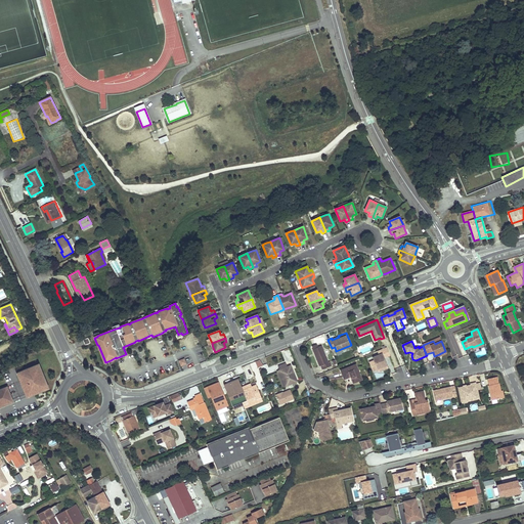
[(320,365),(322,369),(332,365),(330,361),(329,361),(321,345),(318,346),(313,348),(312,349),(319,365),(320,365)]
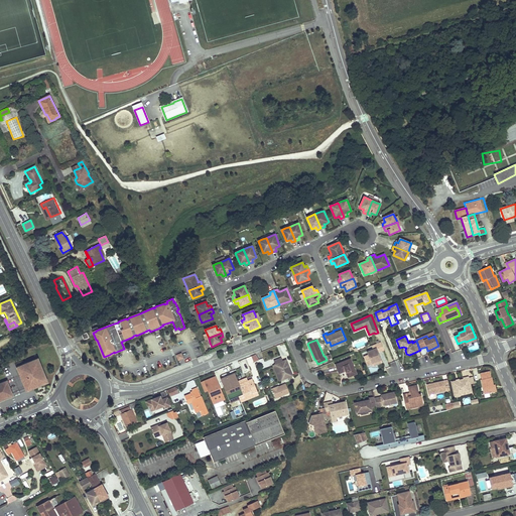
[(368,355),(363,357),(367,366),(370,364),(376,362),(377,364),(382,362),(378,352),(384,350),(381,342),(371,346),(373,350),(367,353),(368,355)]
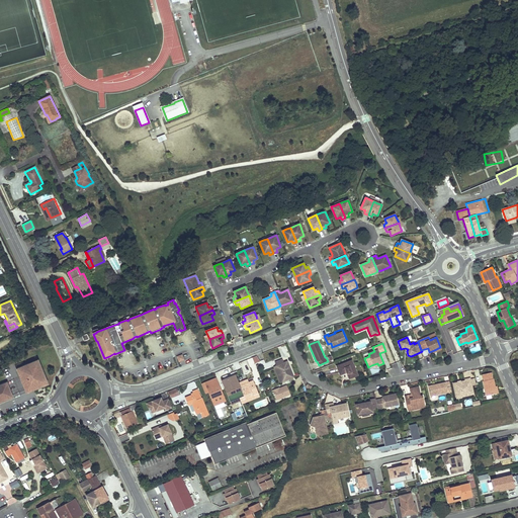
[(184,360),(182,354),(176,356),(179,362),(184,360)]
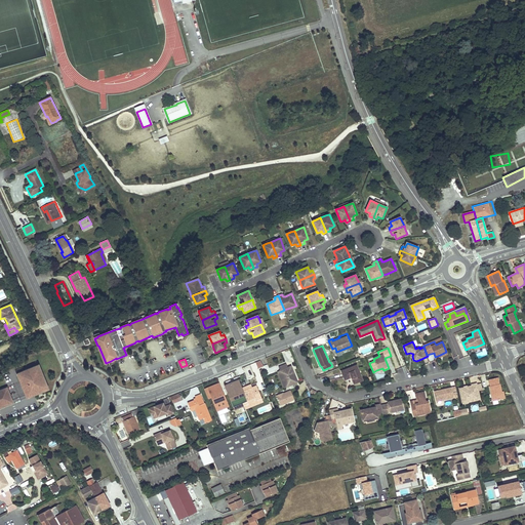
[(286,364),(279,367),(281,370),(280,371),(286,387),(293,384),(294,387),(297,386),(296,382),(297,381),(291,367),(288,369),(288,367),(286,364)]
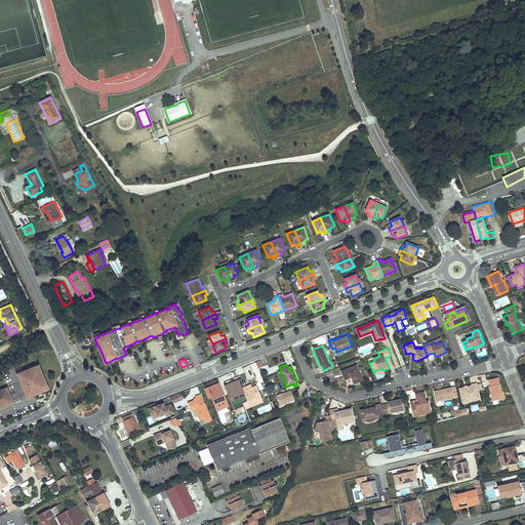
[(363,380),(357,365),(341,371),(345,379),(352,377),(354,384),(363,380)]
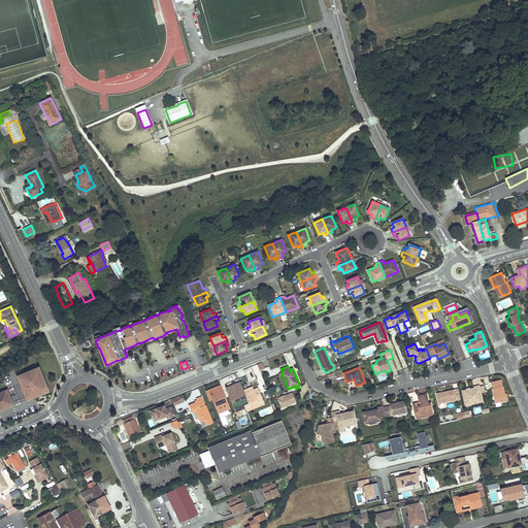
[(52,395),(42,370),(20,378),(22,386),(24,386),(30,401),(42,396),(43,398),(52,395)]
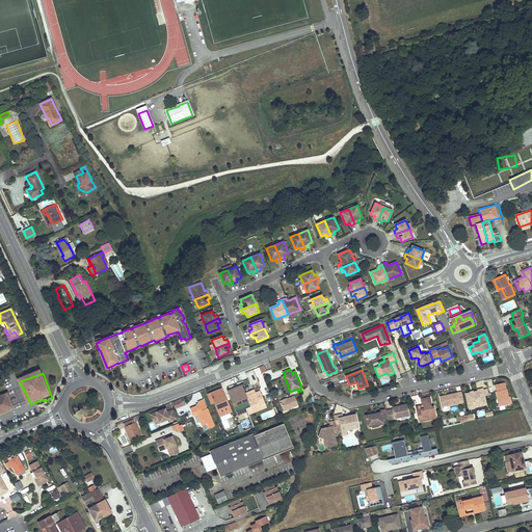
[(290,392),(284,376),(282,376),(288,393),(290,392)]
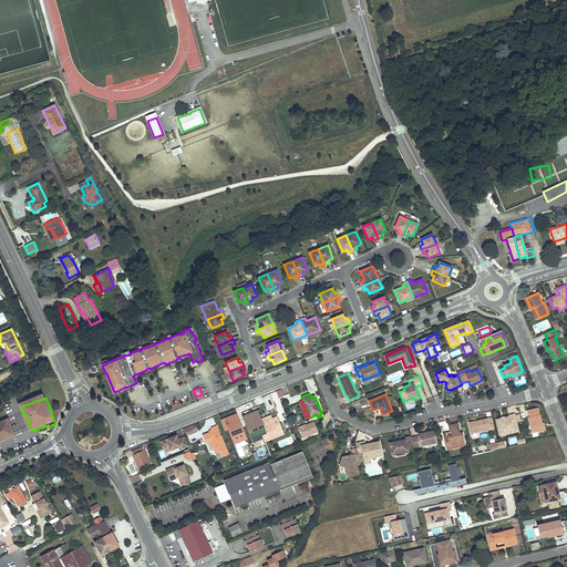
[(531,416),(534,433),(539,432),(546,431),(544,423),(542,414),(539,408),(529,410),(532,416),(531,416)]
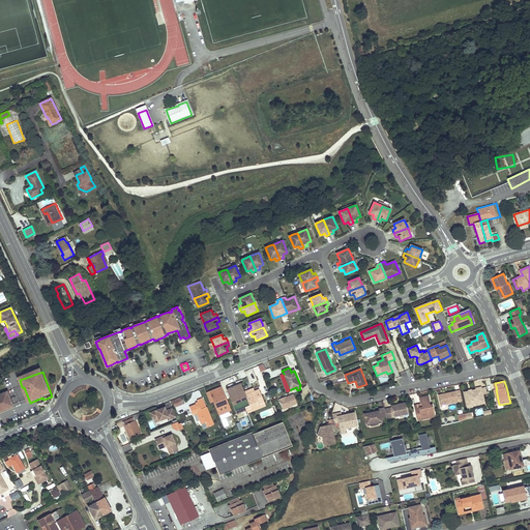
[(244,391),(241,383),(227,389),(236,413),(245,410),(264,402),(259,389),(255,391),(245,394),(244,391)]
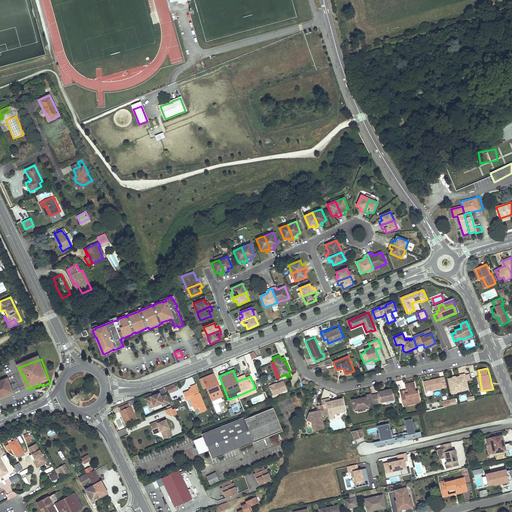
[(214,373),(202,378),(206,388),(212,402),(224,397),(214,373)]
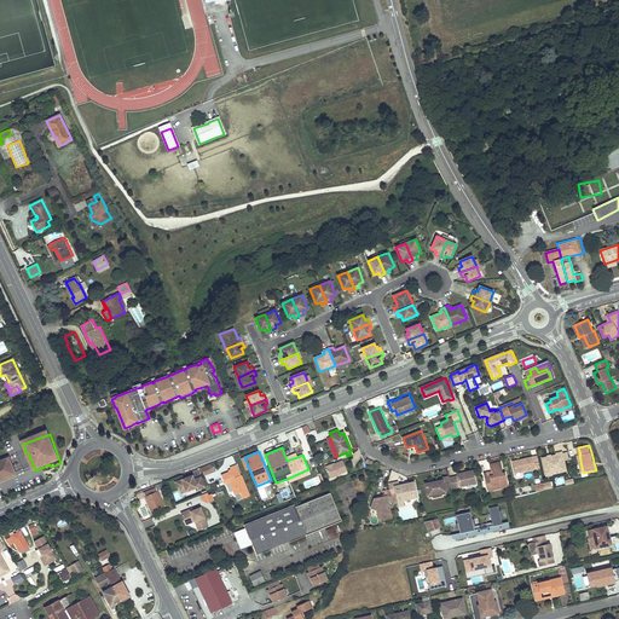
[(25,452),(34,474),(51,467),(50,464),(35,470),(28,452),(25,452)]
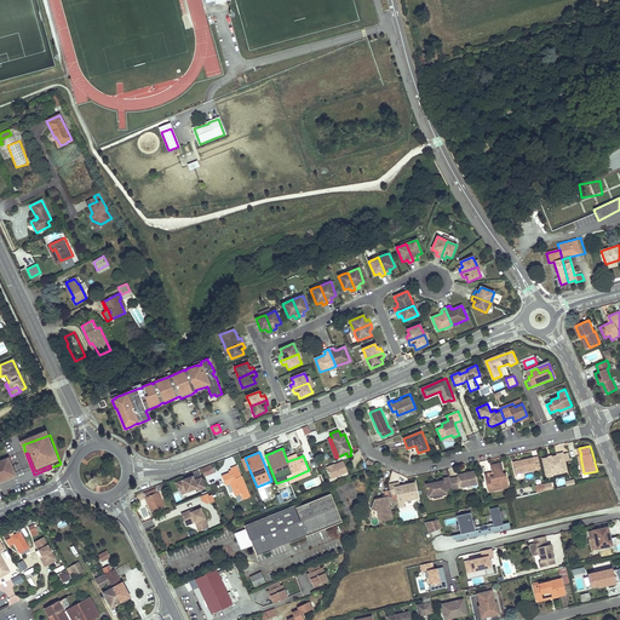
[(566,454),(564,453),(558,454),(558,457),(545,459),(549,474),(554,472),(555,475),(569,472),(567,460),(566,454)]
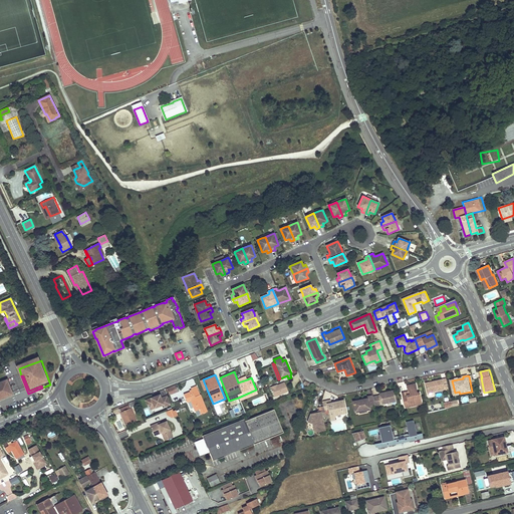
[(429,393),(450,389),(448,378),(437,381),(427,383),(429,393)]
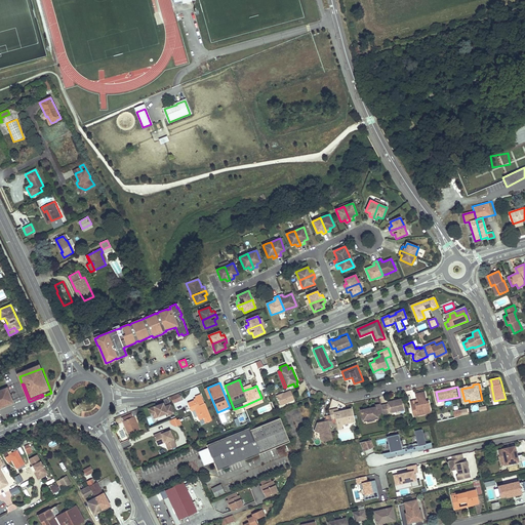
[(0,411),(15,405),(9,390),(0,393),(0,411)]
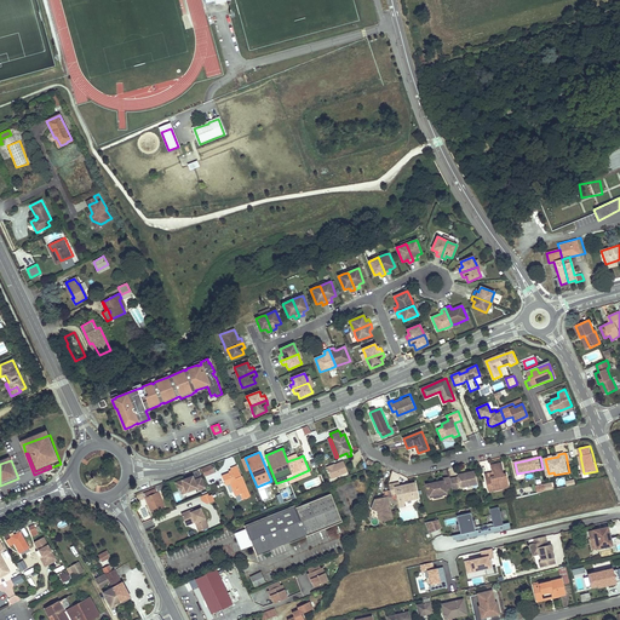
[(348,472),(343,460),(334,464),(332,465),(332,464),(326,466),(331,478),(348,472)]
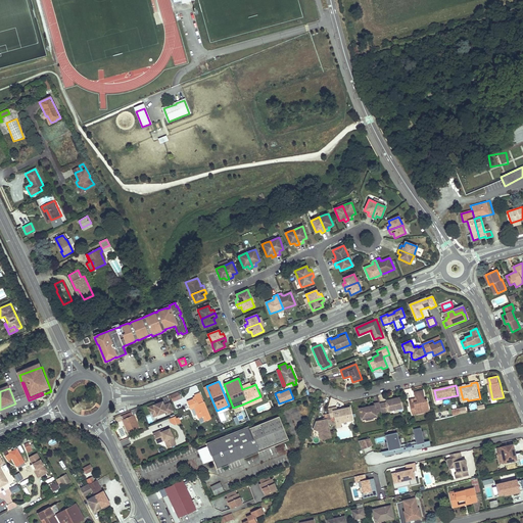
[(426,399),(425,395),(424,389),(415,391),(416,397),(417,397),(418,400),(415,401),(414,398),(410,399),(413,414),(417,413),(417,411),(424,409),(425,411),(430,410),(428,398),(426,399)]
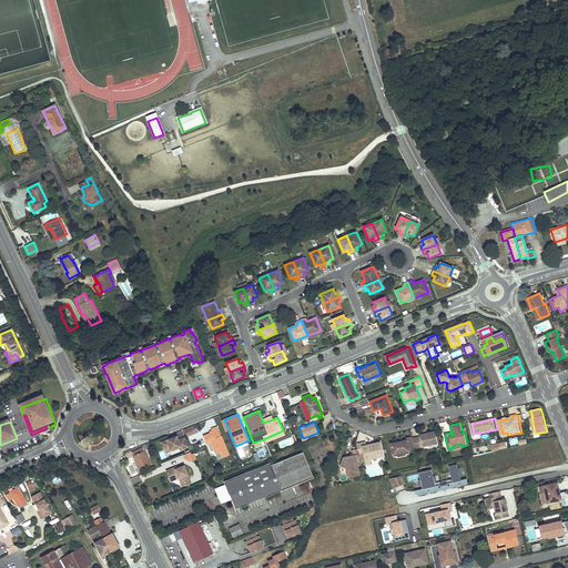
[(195,433),(193,427),(184,430),(186,436),(195,433)]
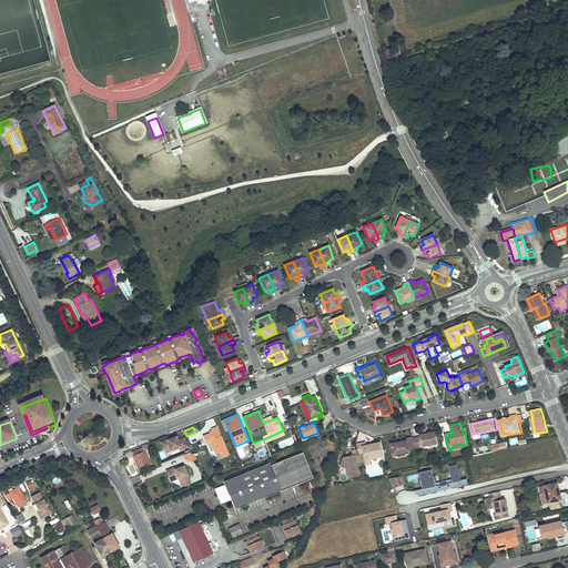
[(226,449),(217,427),(211,429),(212,430),(210,432),(210,433),(203,436),(206,444),(211,443),(215,454),(221,452),(223,457),(229,455),(226,449)]
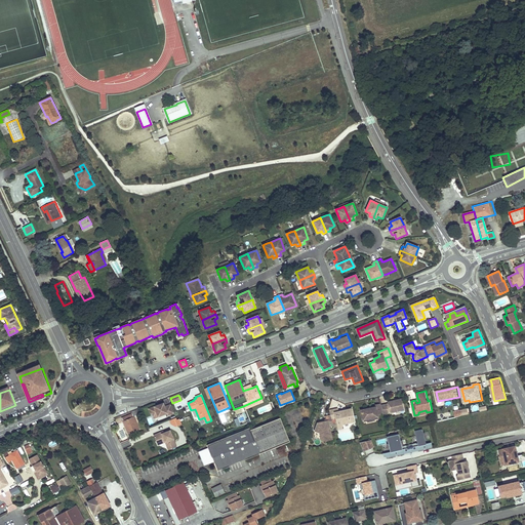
[(261,398),(243,406),(245,408),(263,401),(261,398)]
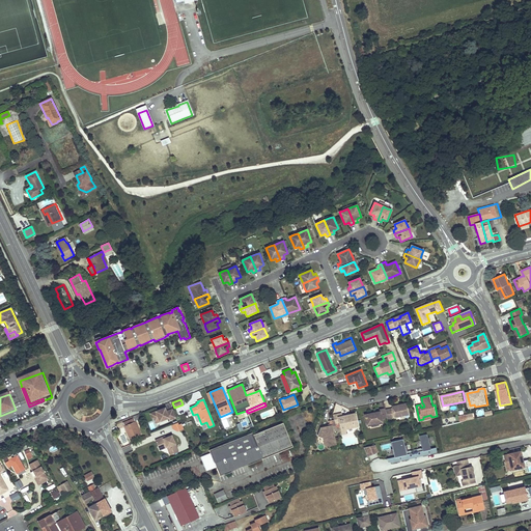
[(393,408),(386,409),(388,418),(409,414),(407,402),(401,403),(401,404),(399,406),(398,404),(392,406),(393,408)]
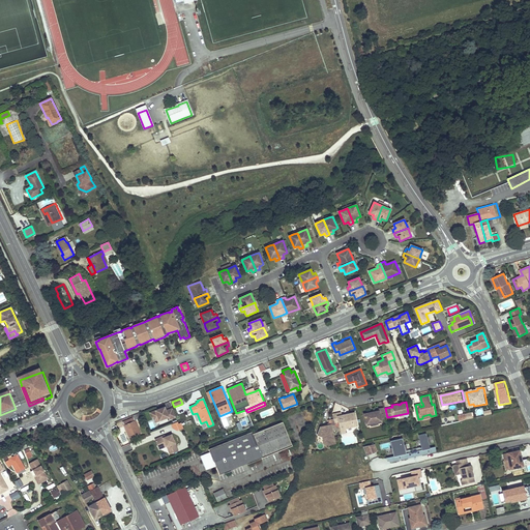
[(176,417),(172,408),(166,411),(165,407),(160,409),(160,410),(159,411),(158,410),(150,413),(151,417),(154,416),(156,422),(169,417),(170,419),(176,417)]
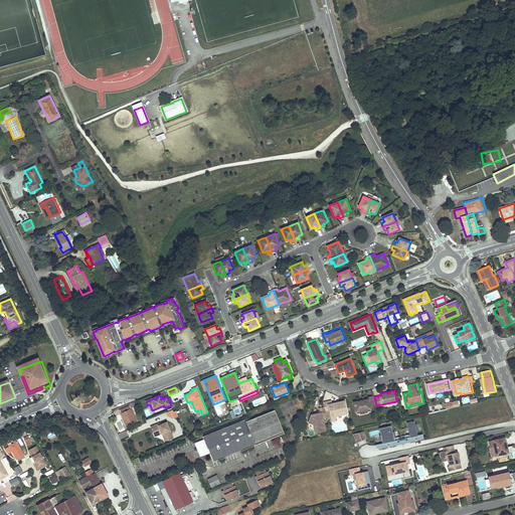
[(370,406),(376,405),(374,396),(374,395),(368,396),(368,398),(354,402),(356,411),(371,408),(370,406)]
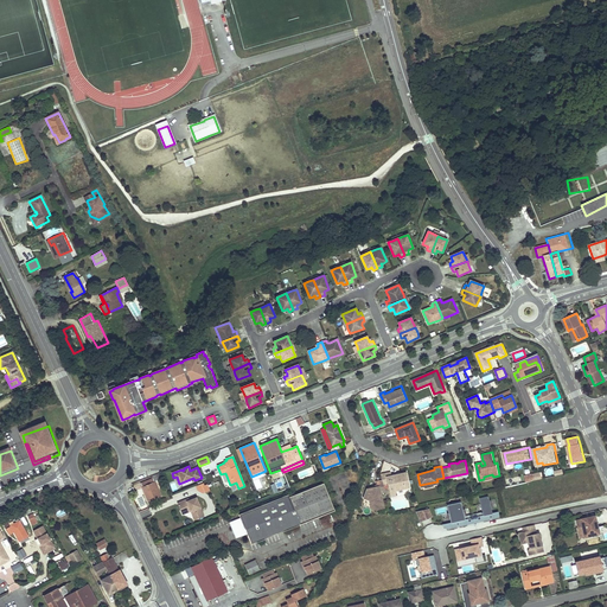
[(393,471),(381,473),(383,479),(383,483),(389,481),(391,496),(397,493),(396,490),(410,486),(407,471),(394,474),(393,471)]
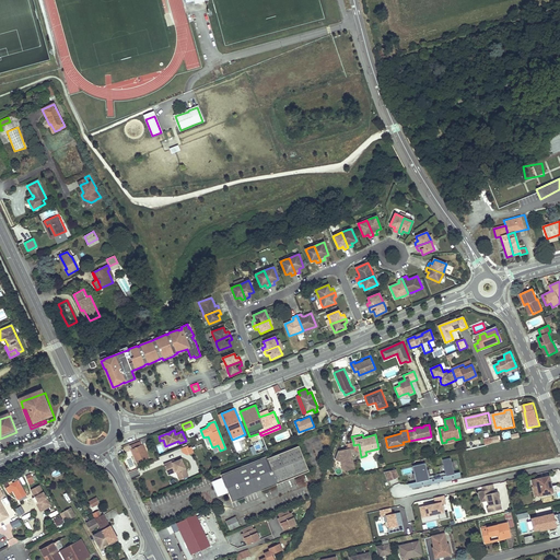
[(247,447),(253,445),(248,435),(243,438),(247,447)]
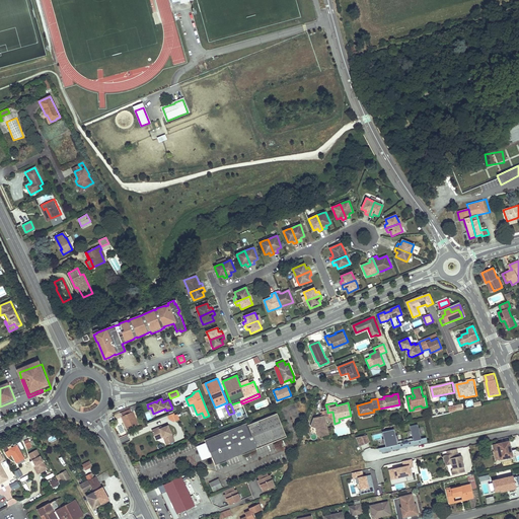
[(132,412),(137,409),(135,405),(130,408),(131,409),(121,414),(127,429),(137,425),(132,412)]
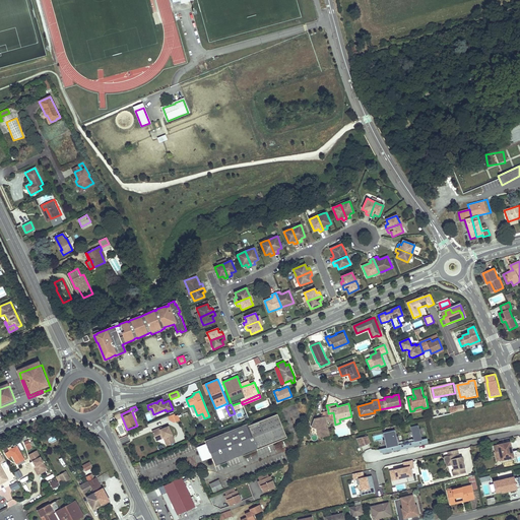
[(238,409),(241,417),(247,415),(244,407),(238,409)]
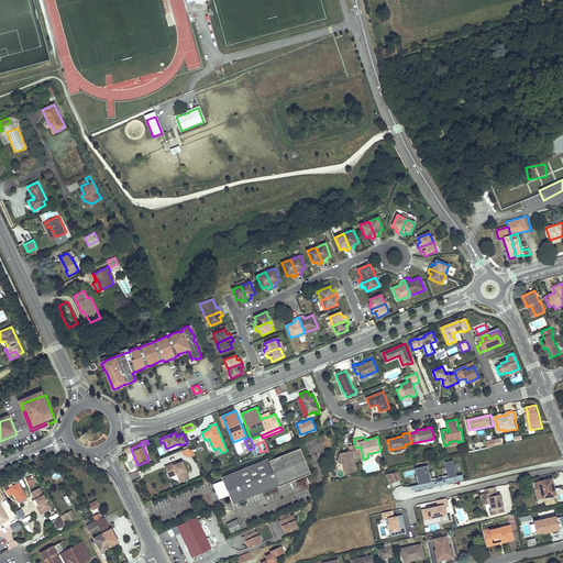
[(357,455),(355,448),(355,444),(350,445),(351,451),(351,452),(349,452),(349,451),(341,453),(338,462),(343,464),(345,473),(356,471),(353,456),(357,455)]
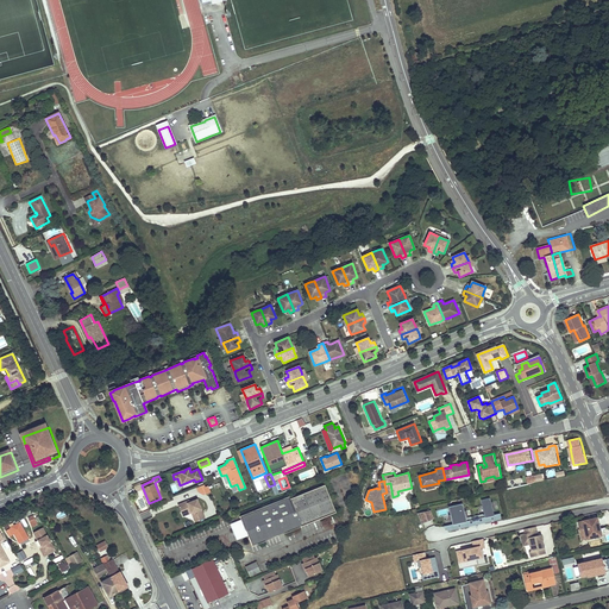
[(248,535),(251,545),(301,525),(301,527),(337,512),(325,484),(290,498),(289,497),(240,518),(240,520),(248,535)]
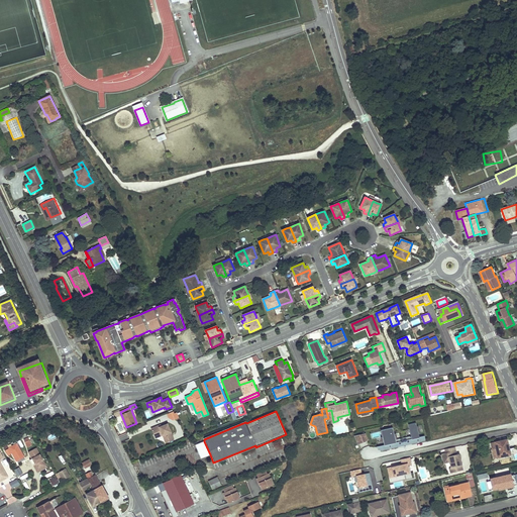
[(175,414),(174,412),(167,414),(169,418),(174,420),(179,418),(177,413),(175,414)]
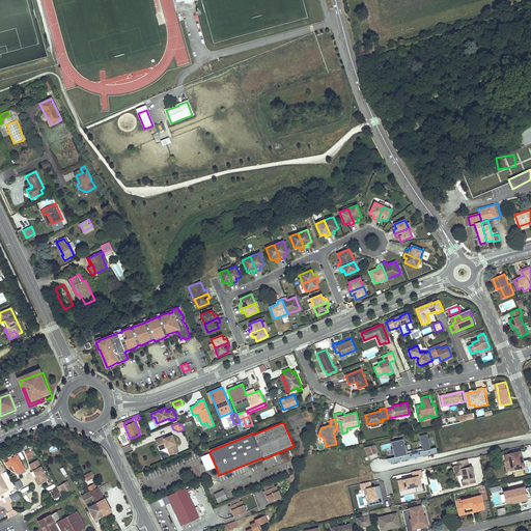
[(426,434),(419,436),(423,452),(431,450),(426,434)]
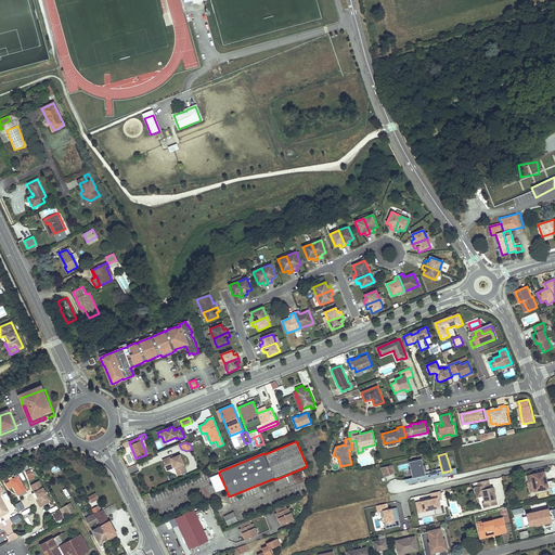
[(170,456),(163,460),(166,468),(173,465),(175,467),(177,467),(180,475),(186,472),(180,454),(173,457),(171,459),(170,456)]
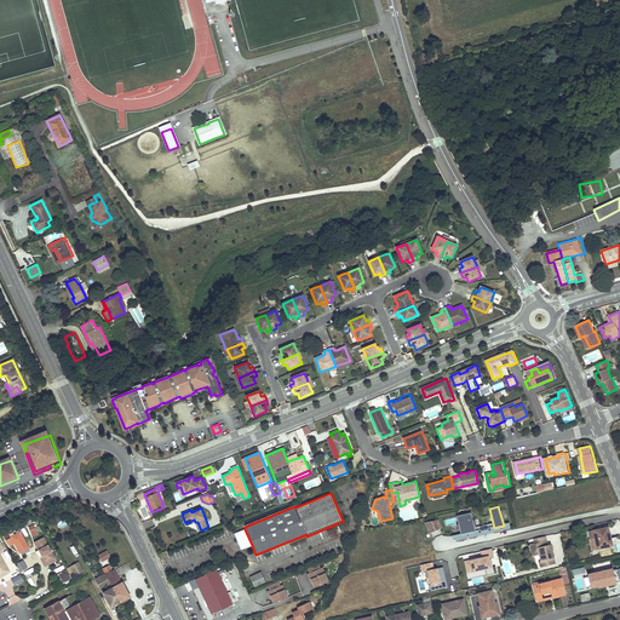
[(470,512),(457,516),(461,534),(475,532),(470,512)]
